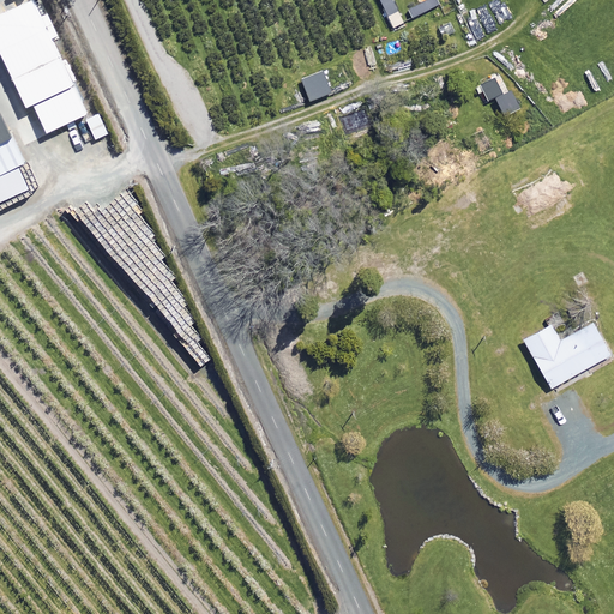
[(49,32),(55,30),(46,10),(40,13),(34,0),(31,0),(0,14),(0,46),(28,106),(34,102),(47,130),(85,112),(49,32)]
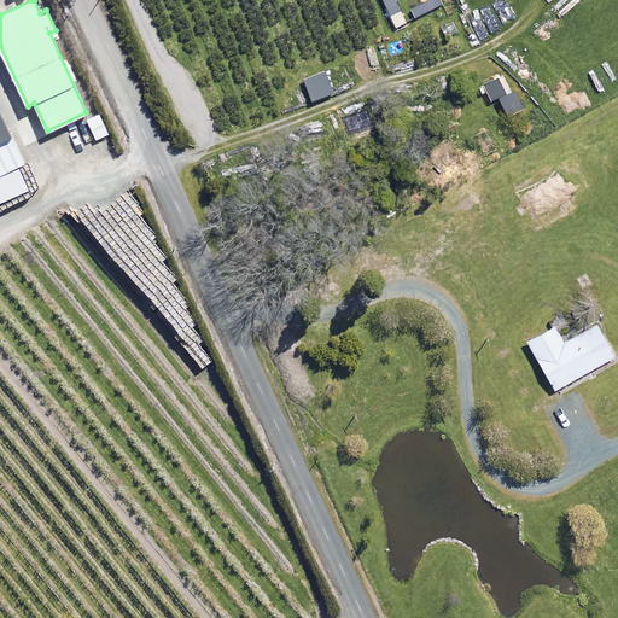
[(441,0),(426,0),(410,7),(417,19),(444,7),(441,0)]
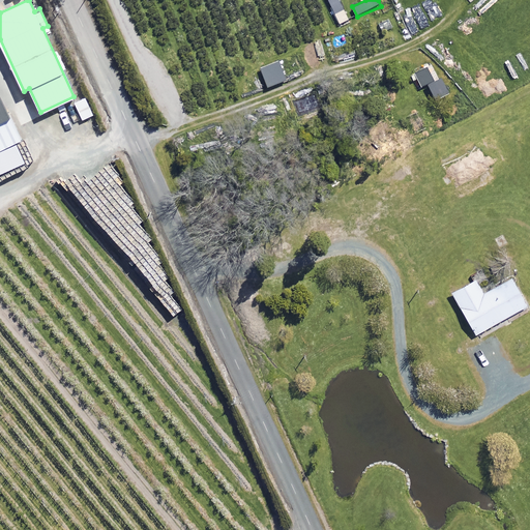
[(388,17),(377,23),(382,31),(392,26),(388,17)]
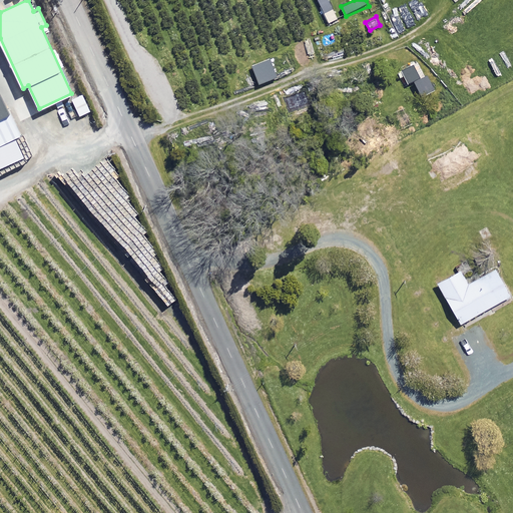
[(394,44),(385,49),(390,58),(399,53),(394,44)]
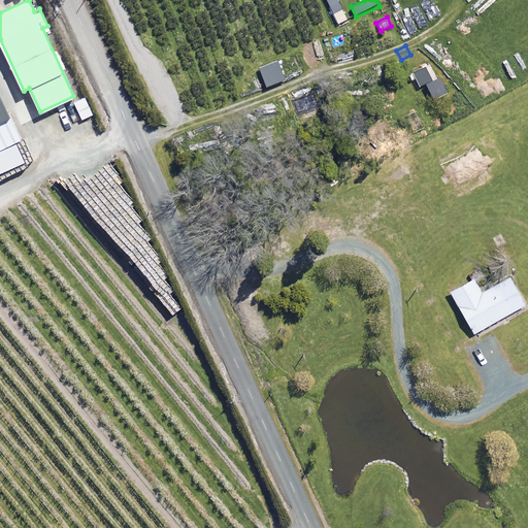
[(432,81),(427,68),(416,73),(421,87),(432,81)]
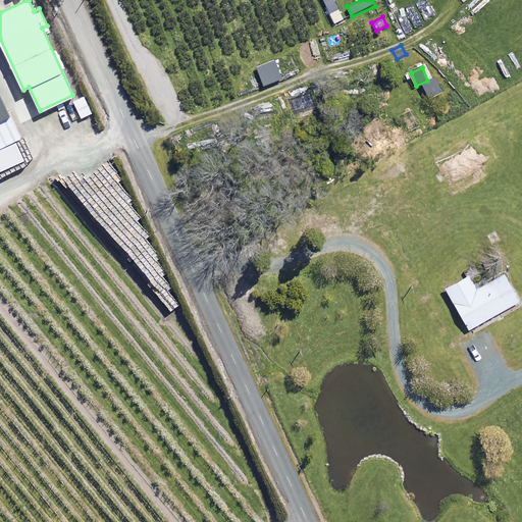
[(0,126),(12,122),(0,95),(0,126)]
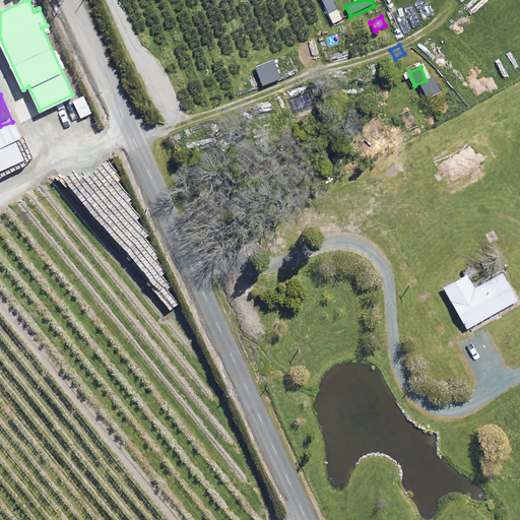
[(86,96),(75,103),(82,119),(94,114),(86,96)]
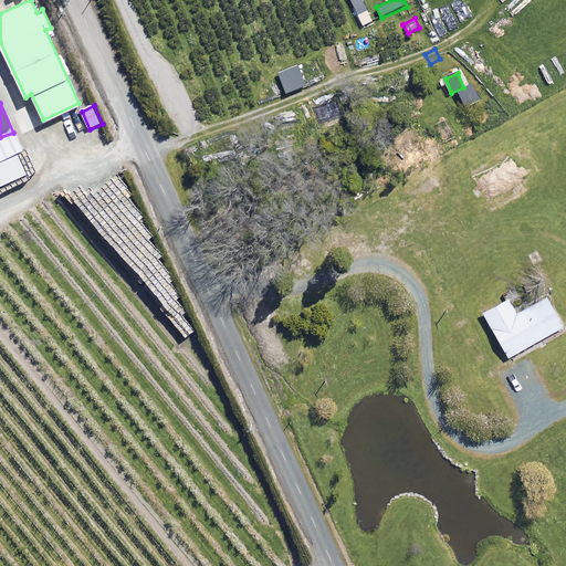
[(0,169),(24,159),(13,133),(0,137),(0,169)]
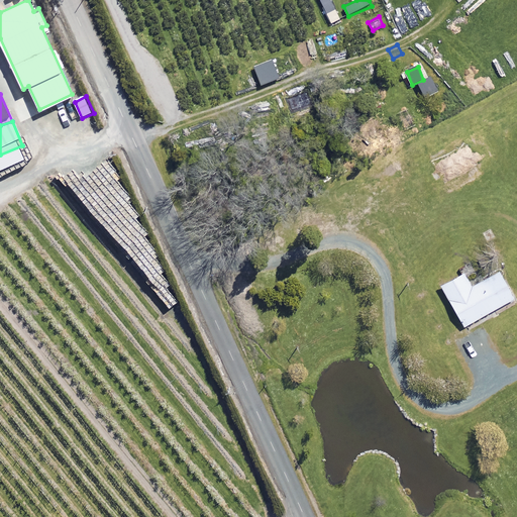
[(431,158),(438,171),(431,175),(435,181),(441,178),(444,183),(493,157),(479,131),(431,158)]
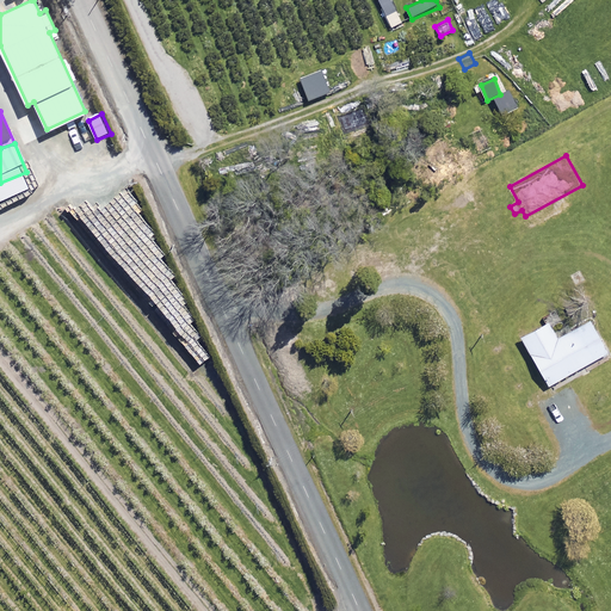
[(26,172),(0,183),(0,213),(37,196),(26,172)]
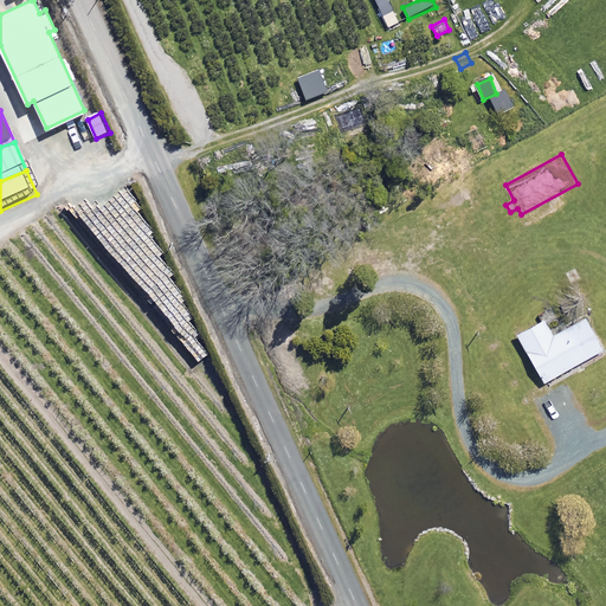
[(580,347),(571,330),(556,339),(546,322),(519,337),(546,384),(604,350),(597,337),(580,347)]
